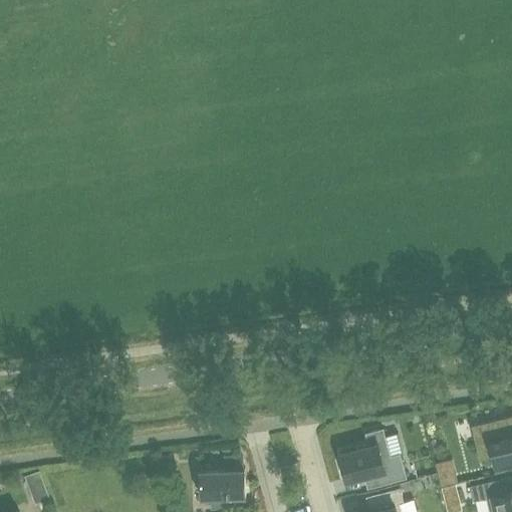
[(511,417),(471,427),(478,459),(491,456),(493,465),(511,460),(511,417)]
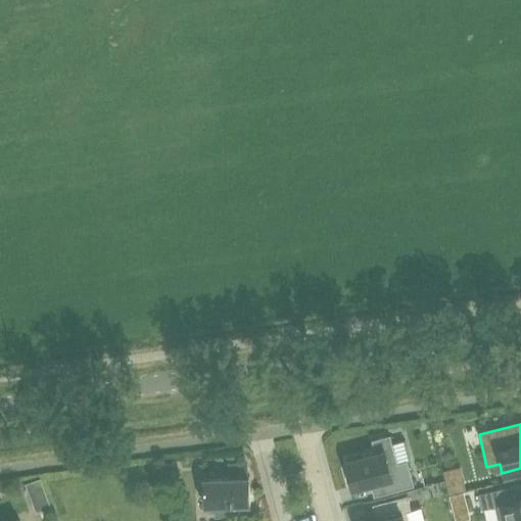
[(347,472),(343,473),(346,487),(350,486),(351,489),(381,482),(384,495),(412,488),(406,463),(396,465),(389,437),(371,441),(374,454),(344,462),(347,472)]
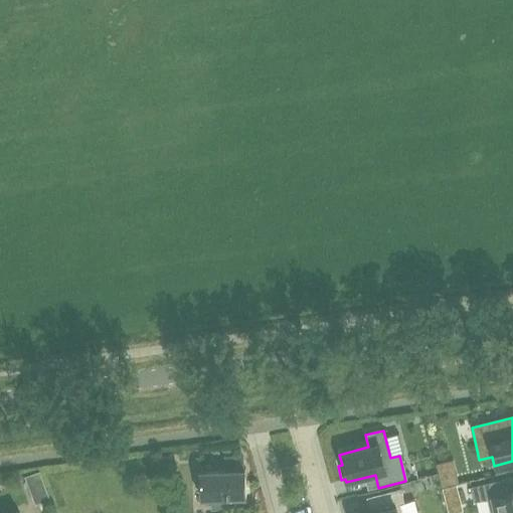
[(244,496),(243,470),(242,470),(241,459),(223,459),(223,471),(198,472),(199,498),(209,497),(210,509),(243,508),(242,496),(244,496)]
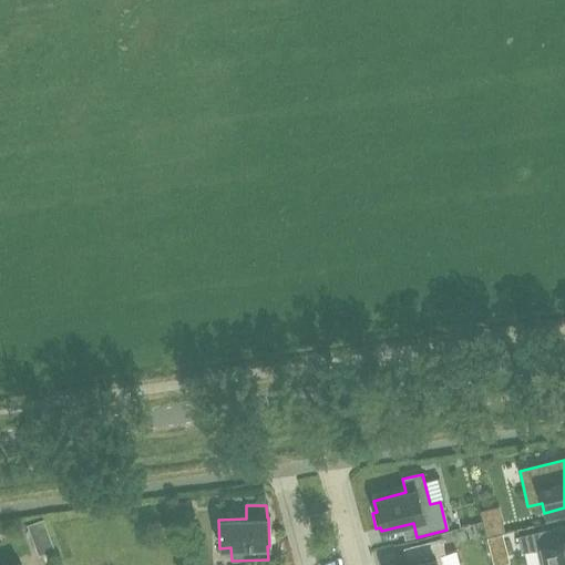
[(483,524),(485,536),(504,532),(501,520),(483,524)]
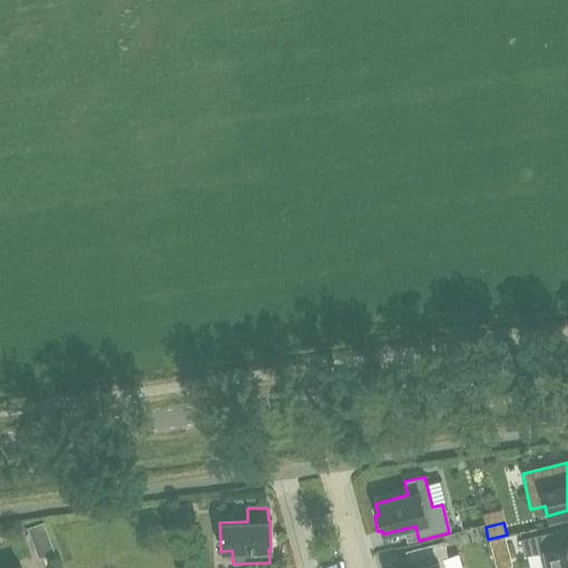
[(557,531),(524,539),(528,556),(538,552),(541,567),(567,567),(567,545),(560,547),(557,531)]
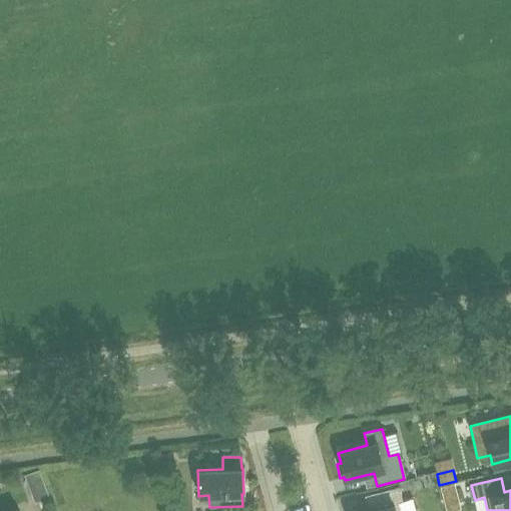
[(439,489),(442,498),(456,495),(453,484),(439,487),(439,489)]
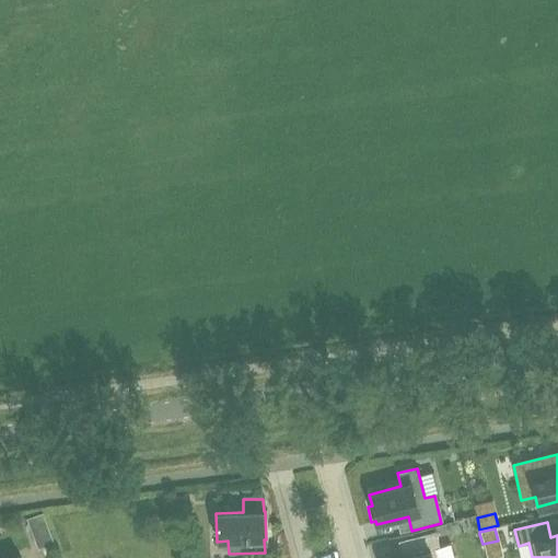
[(410,555),(399,557),(437,557),(434,549),(439,548),(436,533),(406,539),(410,555)]
